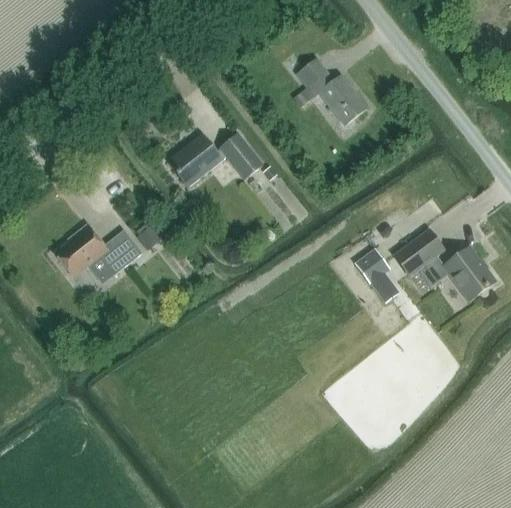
[(296,73),(313,95),(318,91),(343,124),(365,107),(340,74),(332,80),(315,58),(296,73)]
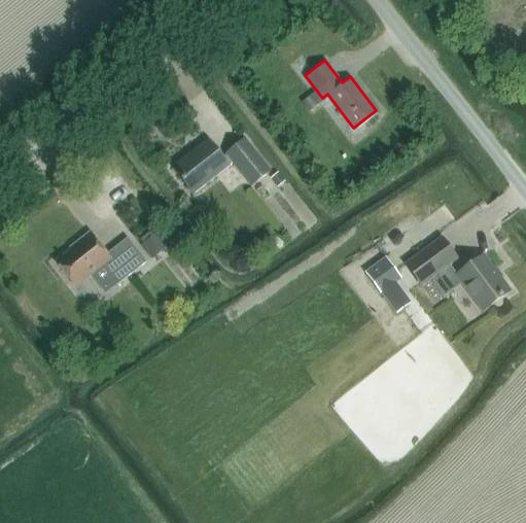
[(318,102),(311,93),(302,100),(309,109),(318,102)]
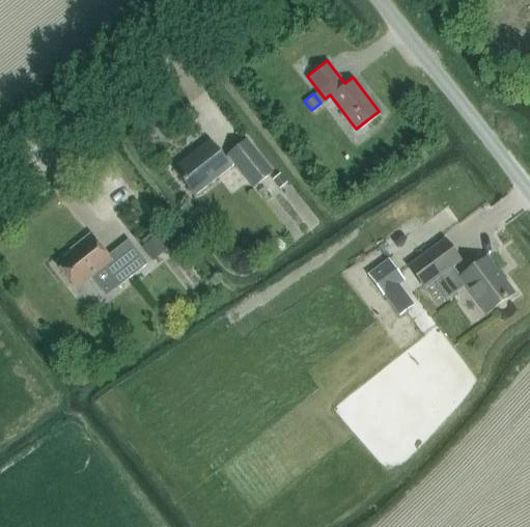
[(252,186),(271,170),(246,138),(226,154),(227,154),(223,157),(208,139),(172,167),(194,194),(233,162),(252,186)]
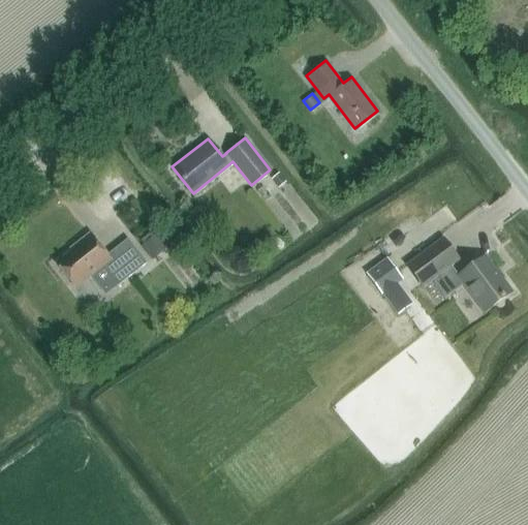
[(285,180),(278,171),(270,177),(277,186),(285,180)]
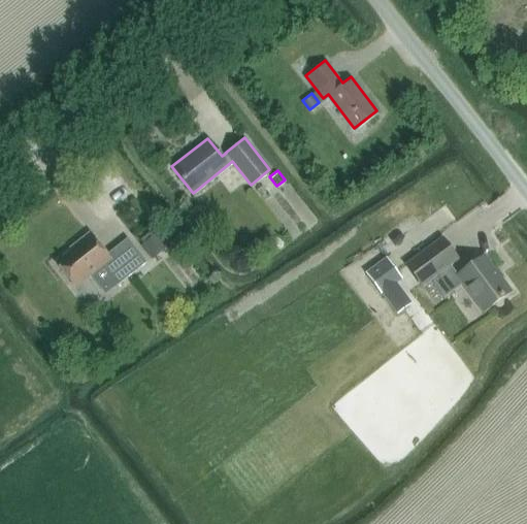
[(170,240),(158,226),(137,242),(150,257),(170,240)]
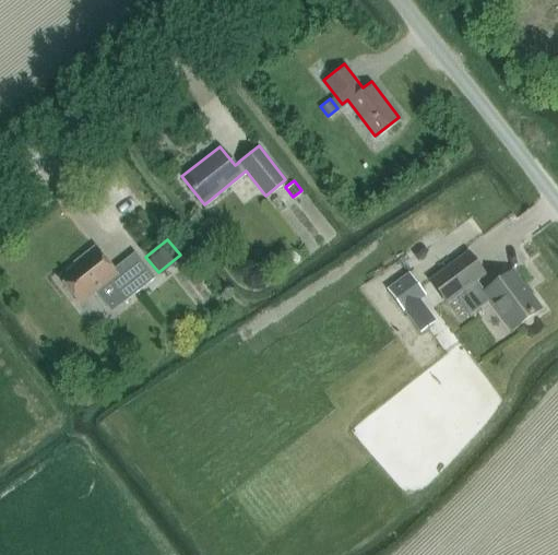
[(134,250),(123,258),(111,268),(93,245),(79,256),(81,258),(58,276),(78,302),(107,280),(123,300),(154,276),(134,250)]
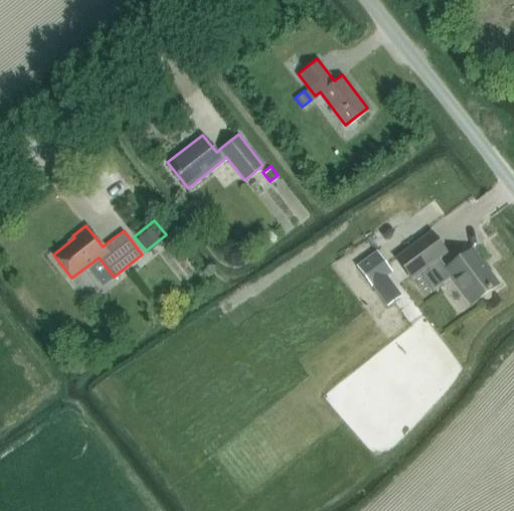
[(470,302),(497,281),(472,246),(445,267),(438,257),(445,250),(430,229),(395,254),(410,277),(420,270),(433,287),(449,275),(470,302)]
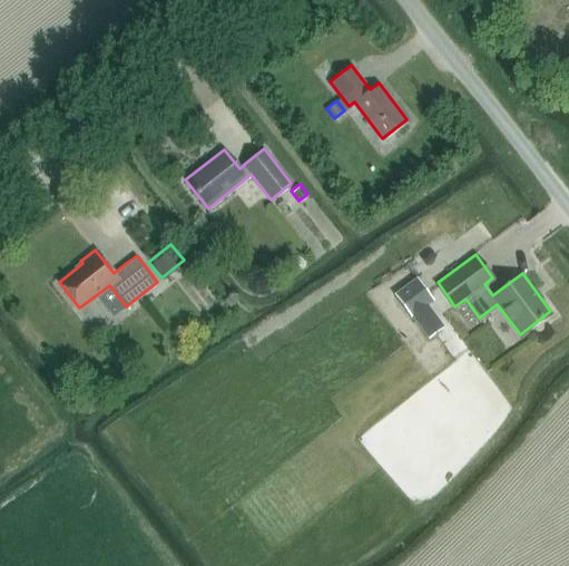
[(417,275),(393,292),(410,315),(411,315),(428,338),(444,325),(428,303),(433,299),(417,275)]
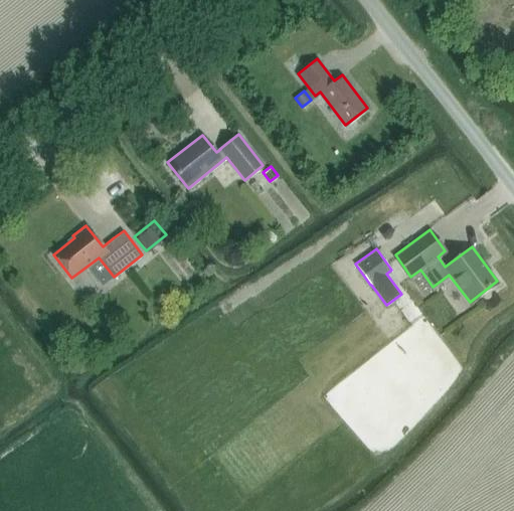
All buildings are outlined.
